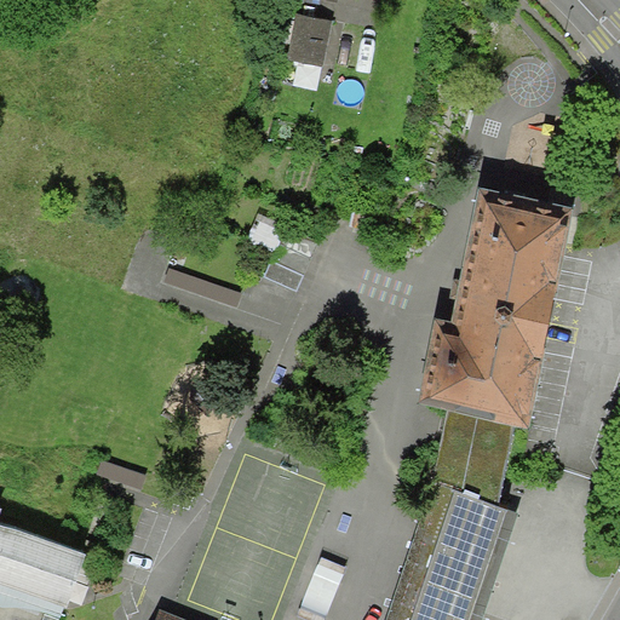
[(331,19),(294,12),(286,56),(321,63),(331,19)]
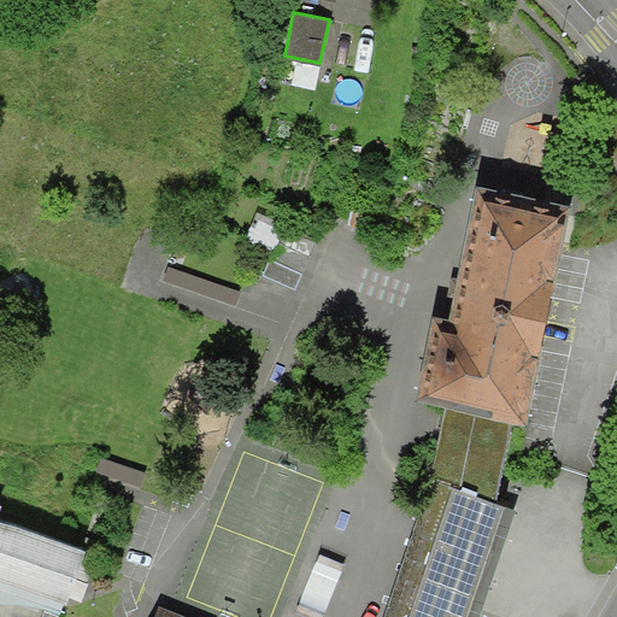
[(430,400),(441,403),(513,416),(524,418),(544,321),(548,295),(557,253),(568,201),(550,199),(474,183),(447,317),(429,313),(412,397),(427,399),(430,400)]
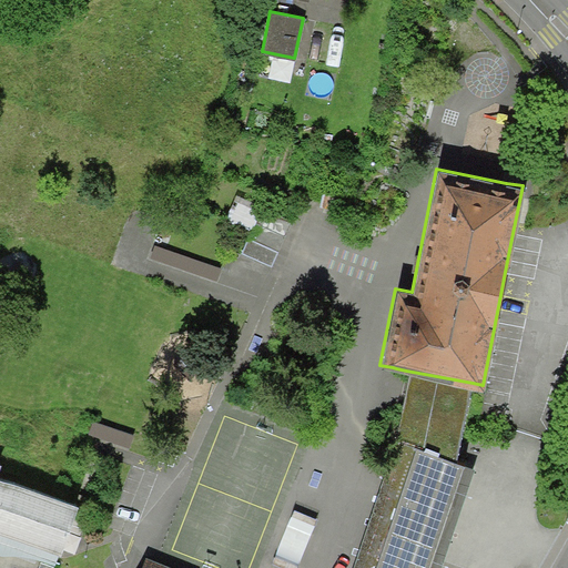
[(294,220),(264,205),(243,251),(272,265),(294,220)]
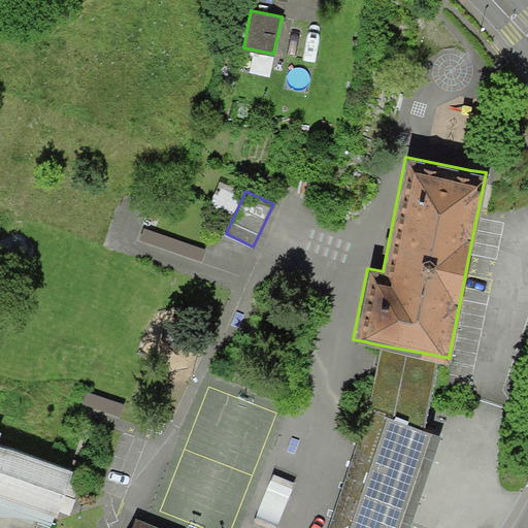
[(152,203),(150,203),(138,235),(204,258),(207,249),(158,231),(166,208),(152,203)]
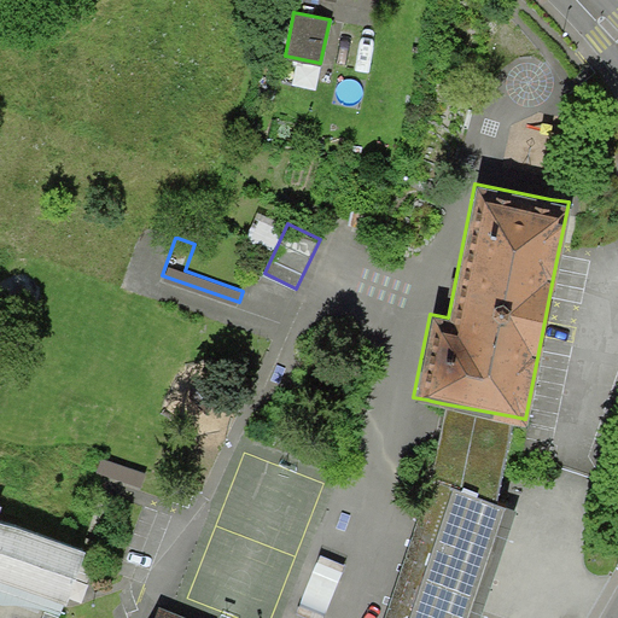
[(501,478),(514,417),(442,403),(441,412),(435,454),(431,478),(452,485),(407,617),(478,617),(516,508),(496,502),(501,478)]
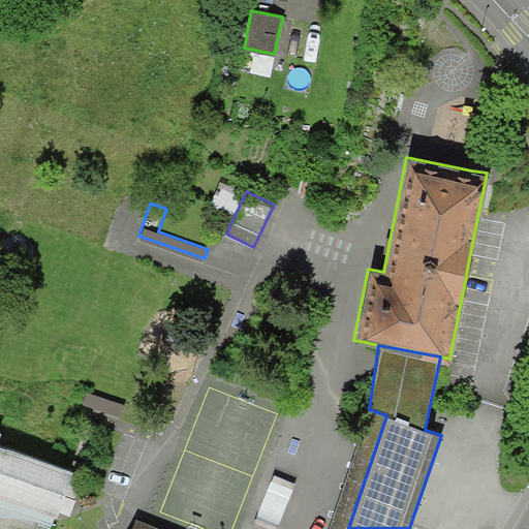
[(356,443),(327,528),(348,528),(386,415),(369,409),(356,443)]
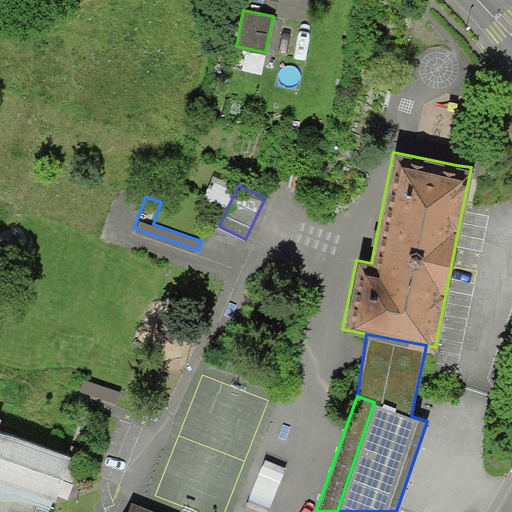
[(0,480),(5,482),(52,498),(53,494),(68,452),(0,428),(0,480)]
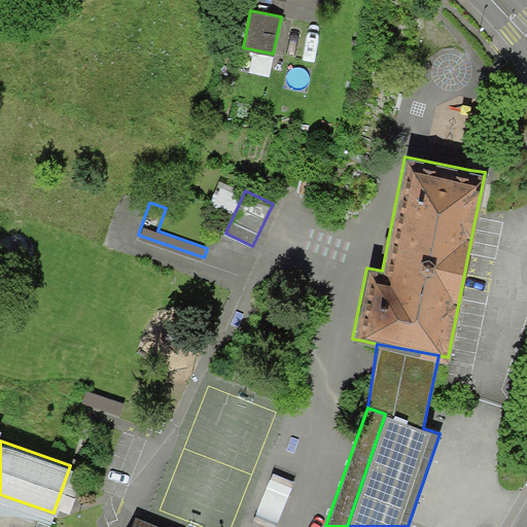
[(0,513),(1,514),(28,514),(40,518),(41,518),(51,522),(53,519),(54,517),(57,508),(55,508),(54,513),(0,494),(0,513)]
